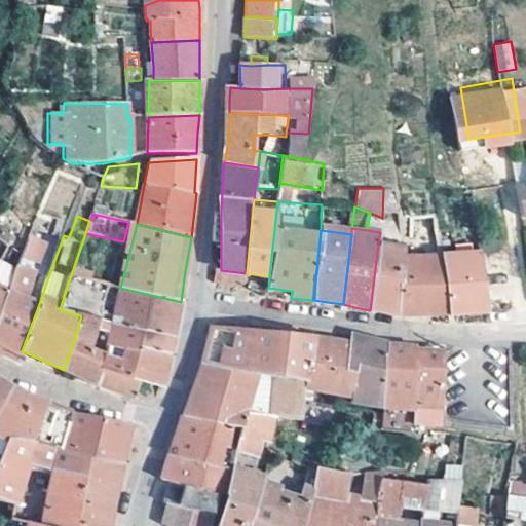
[(407,249),(378,243),(370,310),(384,312),(401,315),(407,258),(407,249)]
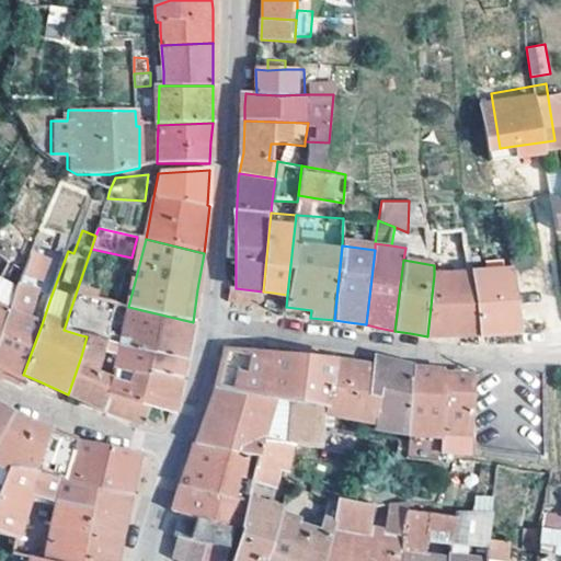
[(521,333),(513,271),(471,273),(478,336),(500,334),(521,333)]
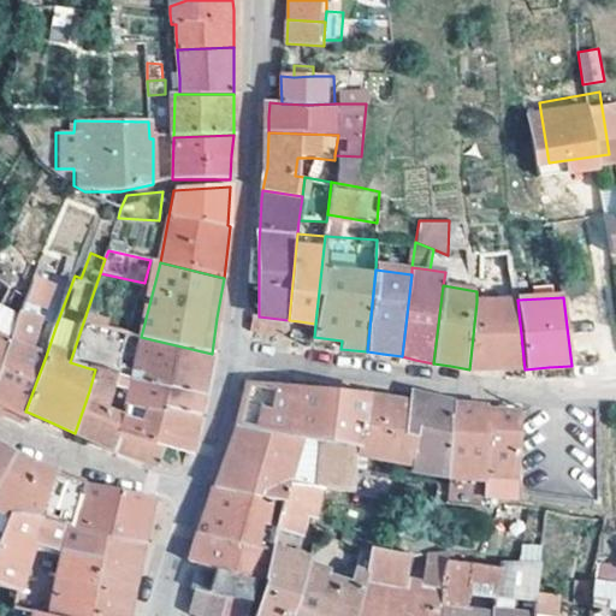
[(517,300),(483,302),(477,302),(469,369),(475,371),(495,371),(525,369),(517,300)]
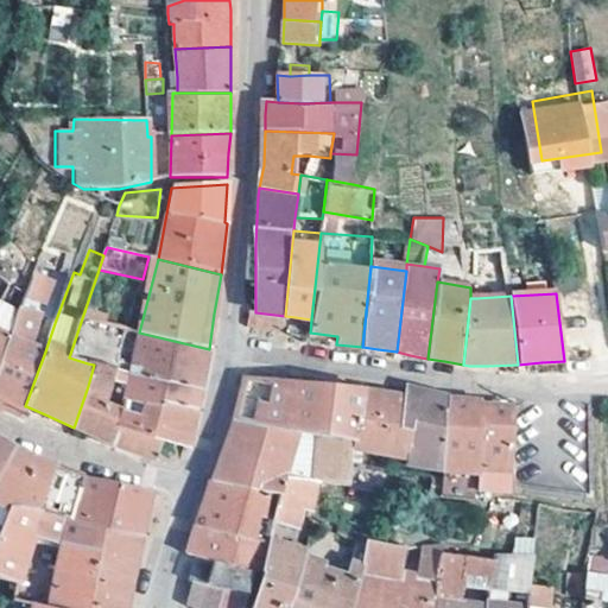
[(0,407),(21,418),(26,406),(25,406),(45,352),(30,346),(42,316),(21,310),(10,337),(0,365),(0,407)]
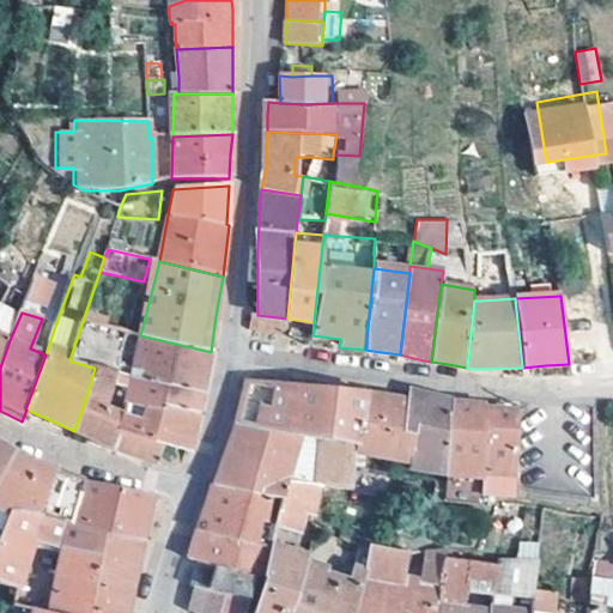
[(285,334),(287,319),(258,315),(258,331),(285,334)]
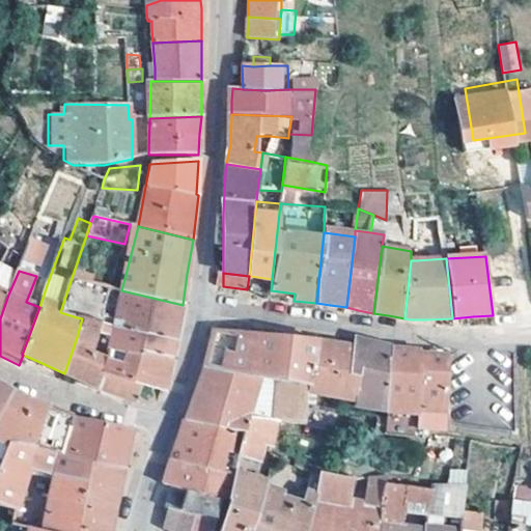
[(107,304),(111,288),(72,278),(60,312),(77,317),(82,298),(107,304)]
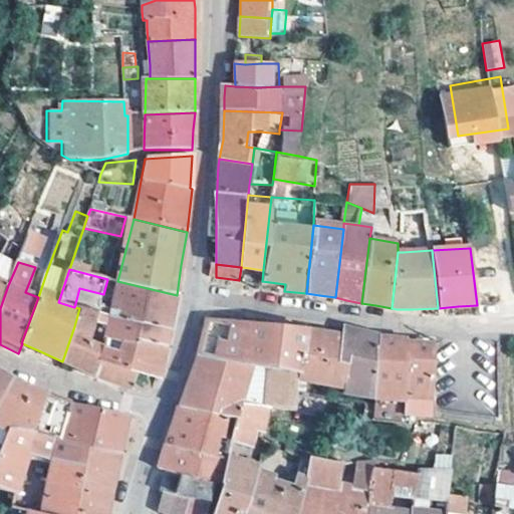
[(0,308),(8,285),(0,280),(0,308)]
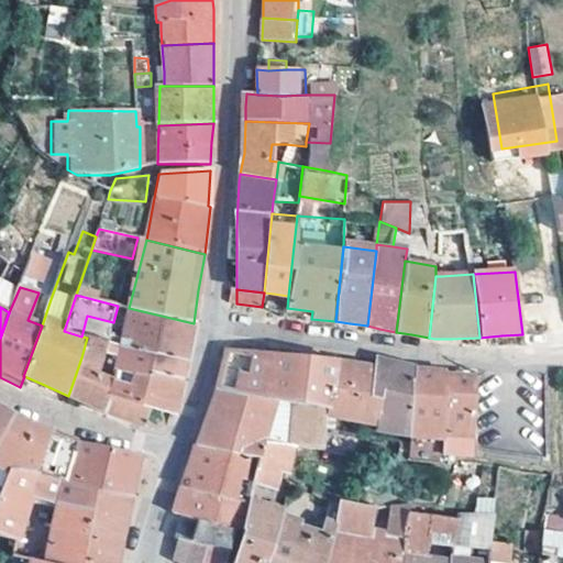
[(184,362),(189,334),(194,323),(129,308),(119,345),(184,362)]
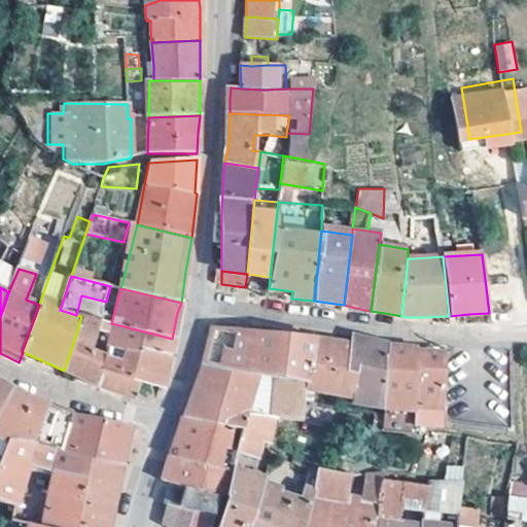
[(111,323),(106,342),(169,357),(170,348),(172,339),(111,323)]
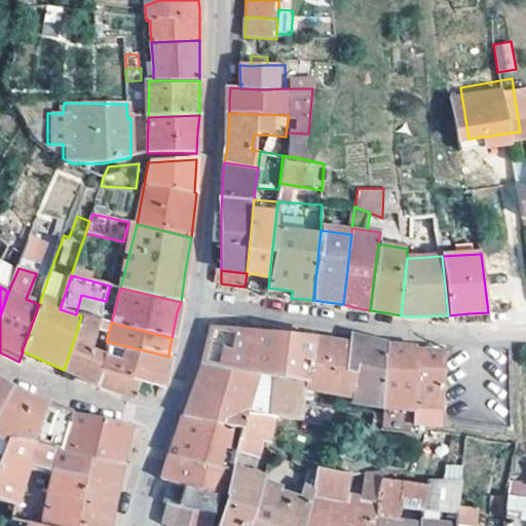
[(265,335),(211,330),(202,365),(308,383),(313,340),(265,335)]
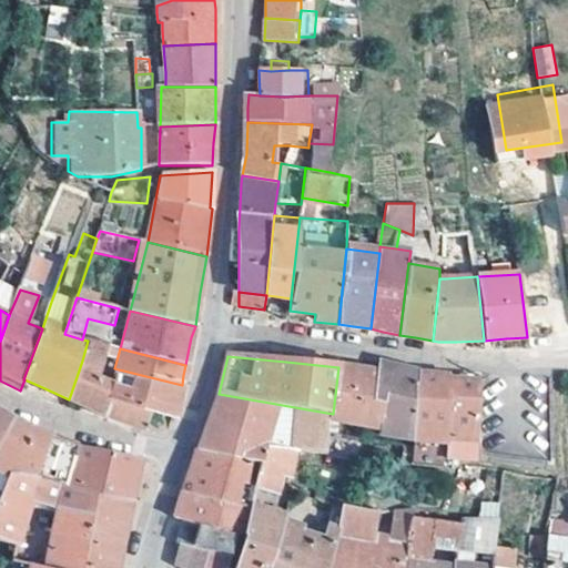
[(112,397),(149,408),(151,411),(174,418),(178,406),(182,385),(114,368),(82,361),(69,399),(104,415),(112,397)]
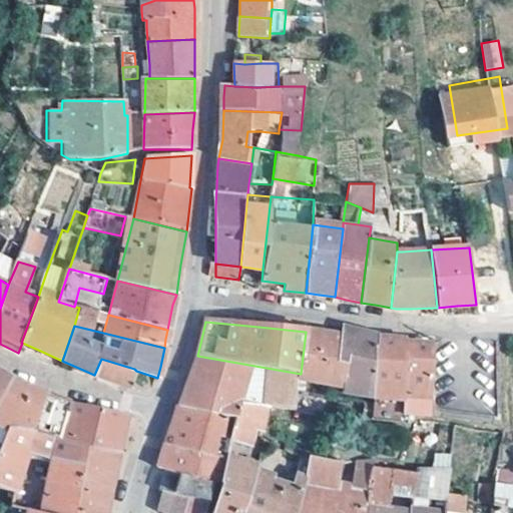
[(341,338),(342,338),(335,388),(341,388),(340,395),(371,397),(379,340),(379,336),(362,332),(342,327),(341,338)]
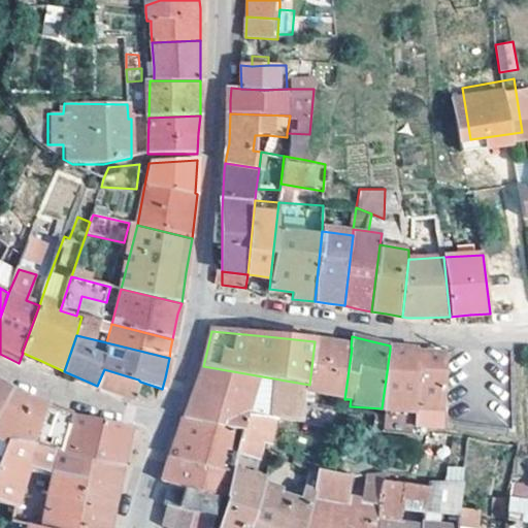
[(330,343),(315,341),(309,385),(308,393),(344,399),(352,348),(351,348),(330,343)]
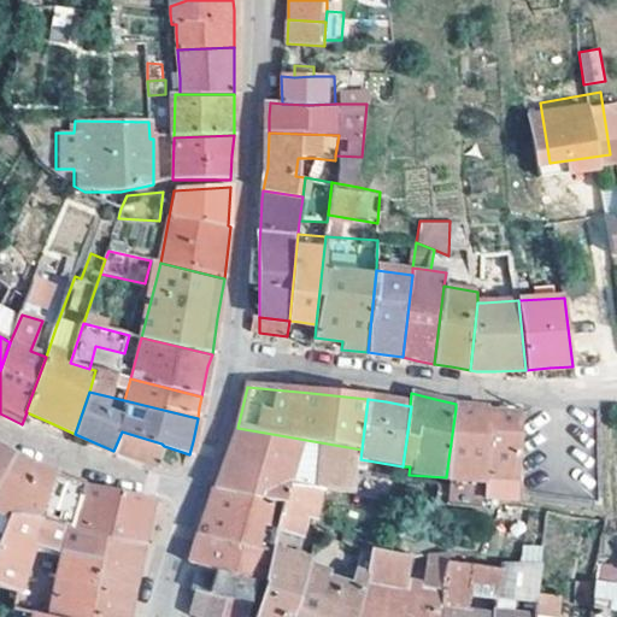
[(472,410),(456,409),(446,477),(485,481),(491,413),(489,410),(472,410)]
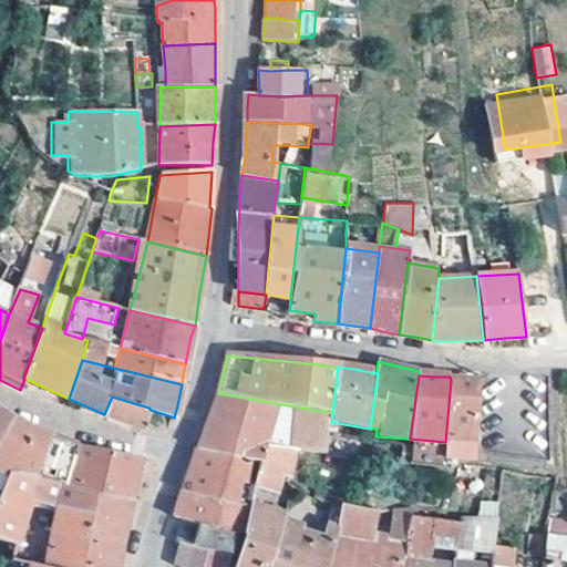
[(451,380),(445,442),(445,450),(444,455),(452,456),(475,460),(478,381),(466,380),(451,380)]
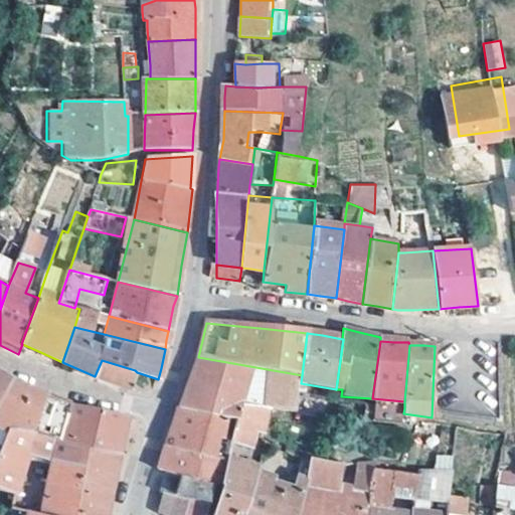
[(172,424),(168,437),(164,447),(226,463),(227,459),(231,444),(242,403),(248,384),(270,386),(268,407),(271,409),(303,413),(324,419),(328,398),(300,395),(301,383),(302,375),(198,357),(190,377),(172,424)]
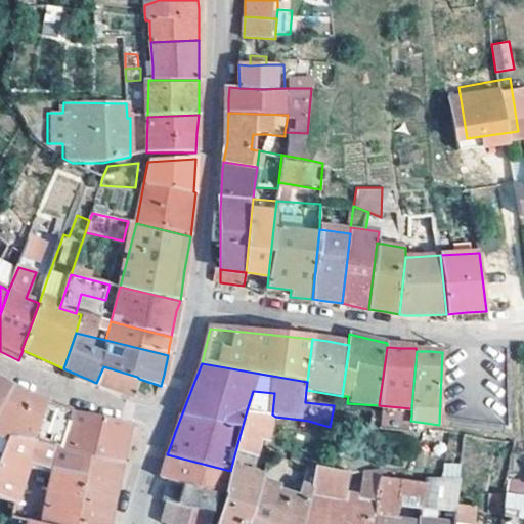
[(108,388),(132,397),(139,379),(137,377),(103,366),(96,383),(108,388)]
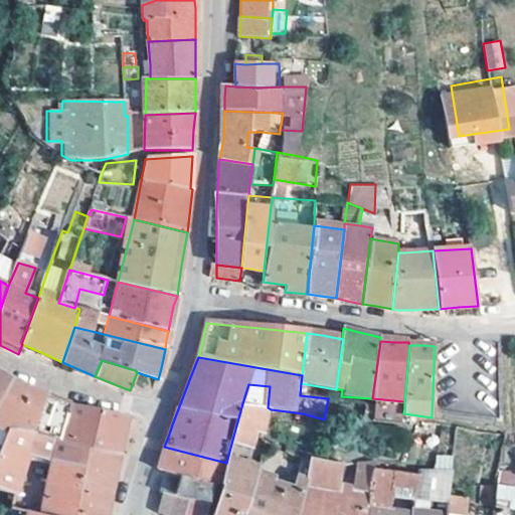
[(0,401),(12,379),(0,372),(0,401)]
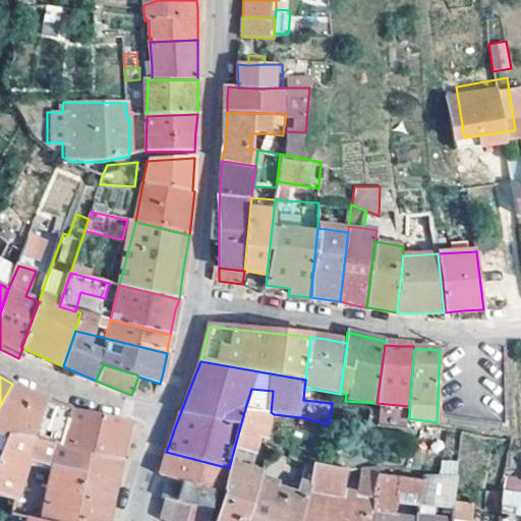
[(0,406),(0,449),(7,428),(30,435),(45,402),(44,400),(27,392),(12,384),(0,406)]
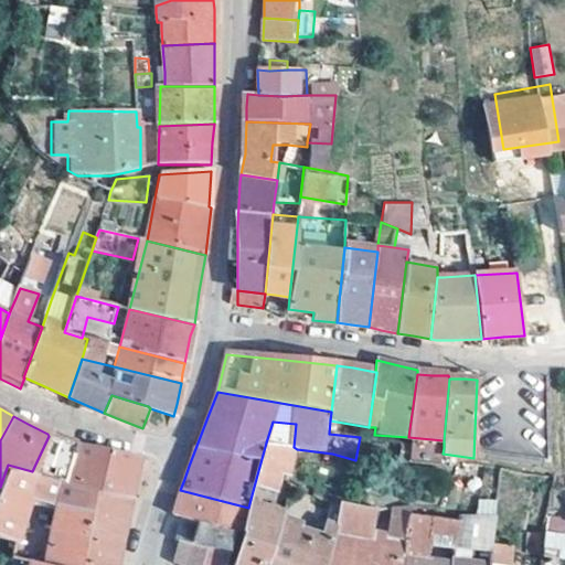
[(77,443),(49,433),(48,434),(49,436),(32,471),(118,494),(130,497),(132,486),(139,457),(77,443)]
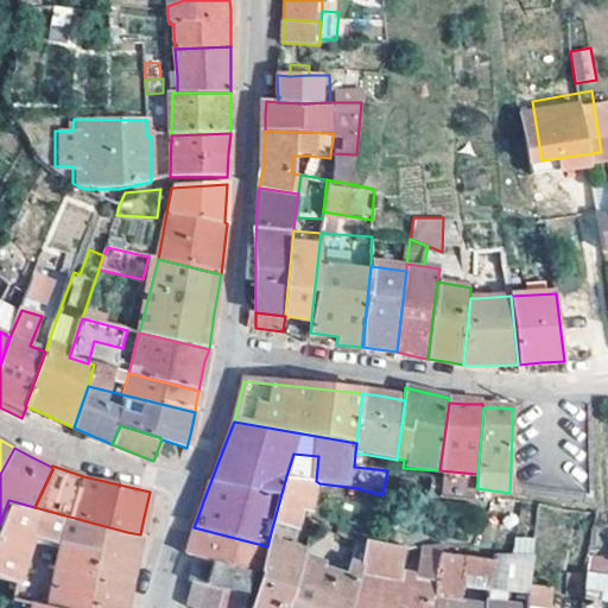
[(439,470),(439,476),(477,482),(477,474),(439,470)]
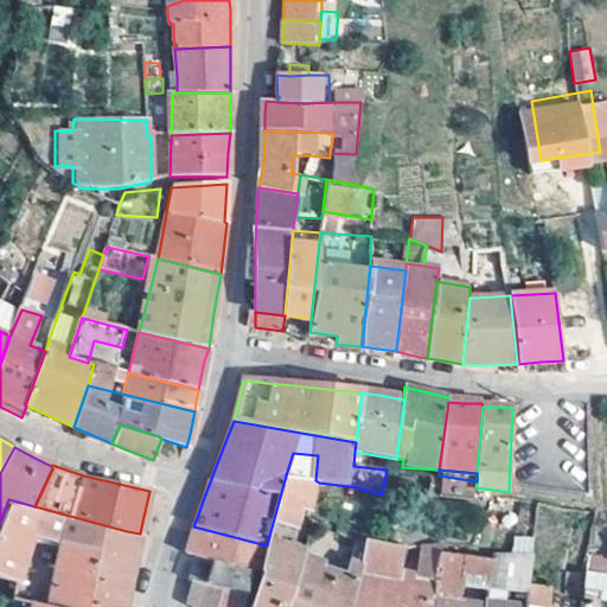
[(304,511),(311,512),(319,483),(315,480),(286,475),(273,523),(299,530),(304,511)]
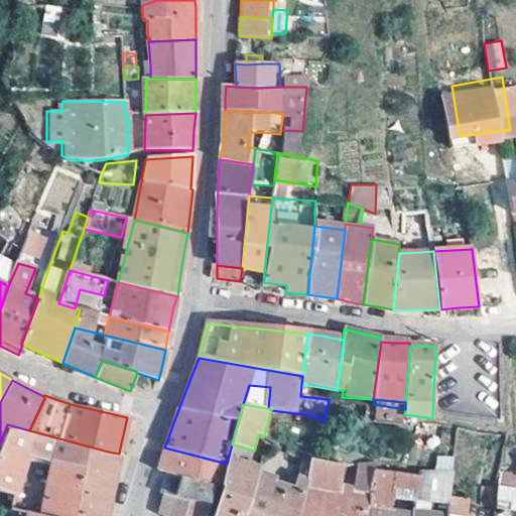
[(28,455),(51,462),(39,515),(42,515),(106,515),(113,487),(119,454),(108,452),(29,430),(7,424),(0,444),(0,490),(16,495),(28,455)]
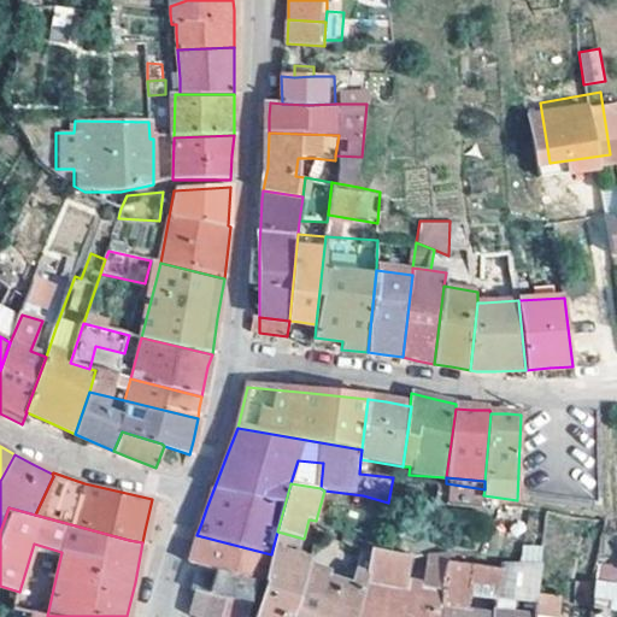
[(198,569),(199,565),(256,580),(262,582),(264,582),(271,554),(197,535),(193,550),(188,565),(198,569)]
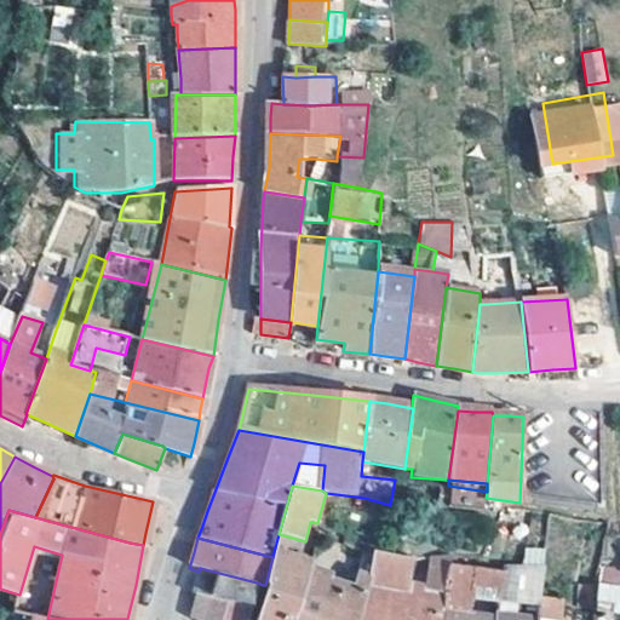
[(254,619),(355,619),(374,551),(365,550),(355,589),(333,583),(333,577),(310,570),(310,564),(274,552),(273,557),(265,585),(263,585),(254,619)]
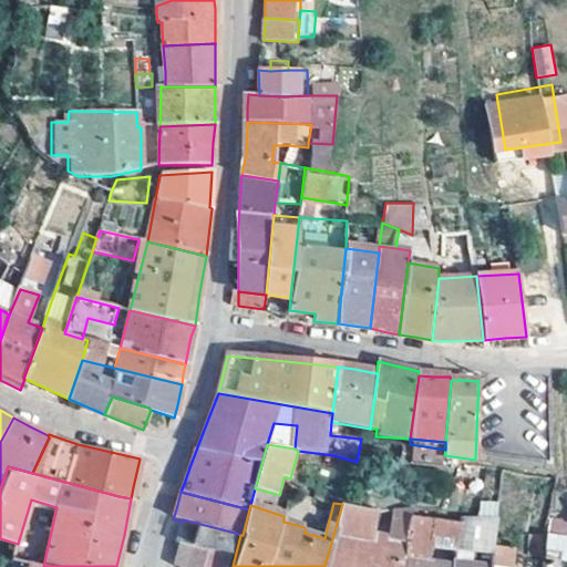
[(402,566),(412,516),(413,509),(413,507),(394,509),(389,534),(373,533),(378,512),(359,508),(342,504),(325,566),(402,566)]
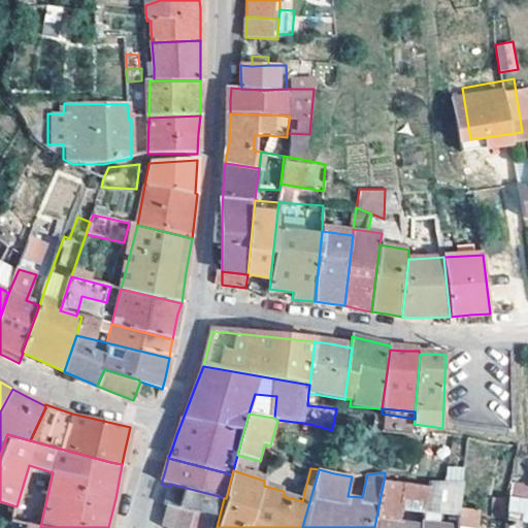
[(421,527),(427,489),(426,488),(384,481),(374,527),(421,527)]
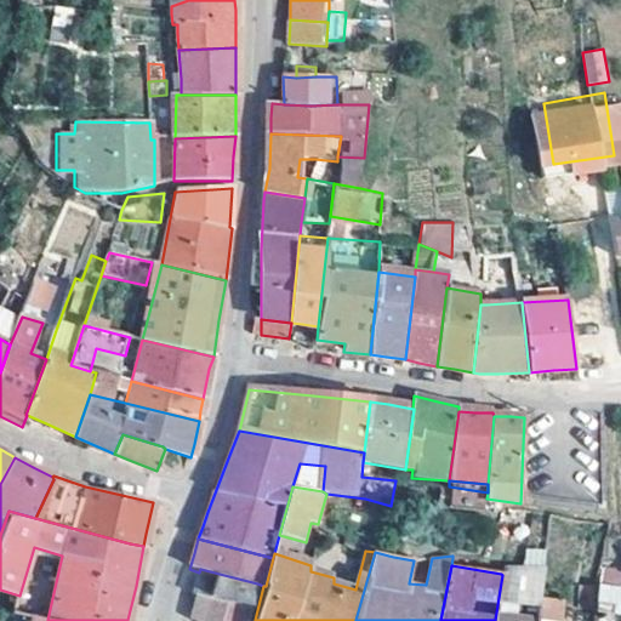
[(199,573),(194,596),(224,604),(250,610),(257,584),(200,569),(199,573)]
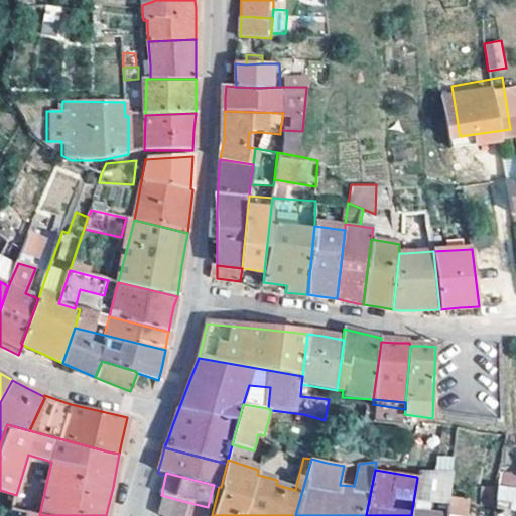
[(433,477),(417,473),(416,477),(417,478),(411,515),(446,515),(452,481),(433,477)]
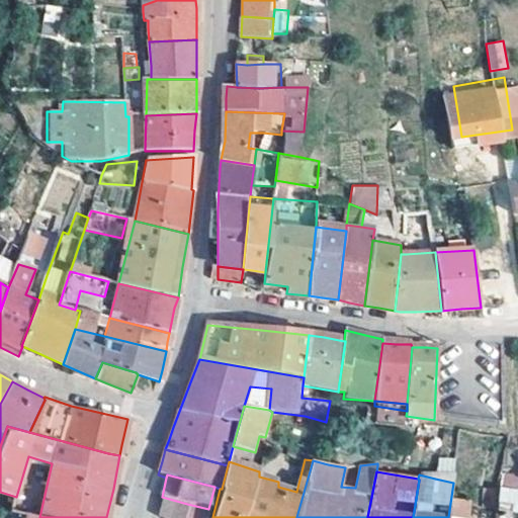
[(502,488),(498,517),(517,517),(517,508),(517,478),(503,477),(502,488)]
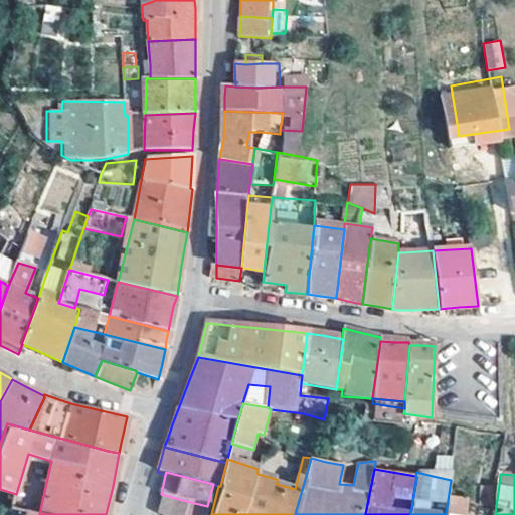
[(181,514),(186,501),(161,494),(155,514),(181,514)]
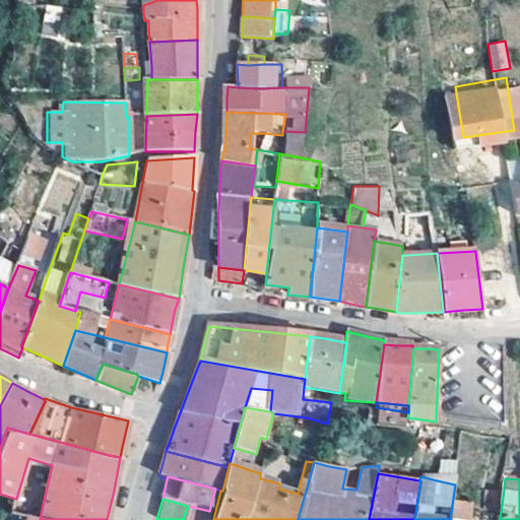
[(206,519),(209,511),(188,506),(183,519),(206,519)]
